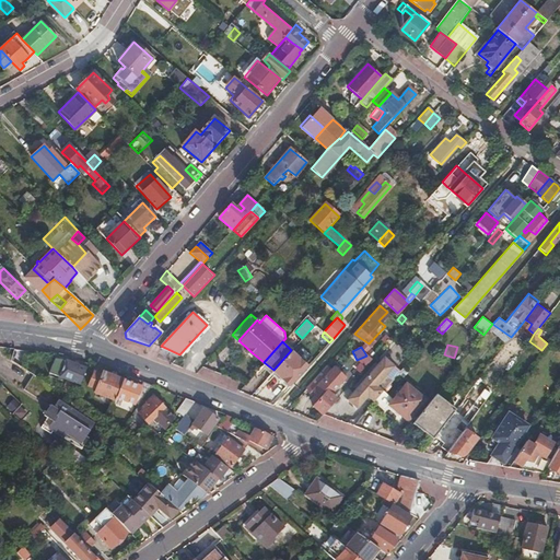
[(273,371),(282,378),(301,358),(296,354),(292,350),(273,371)]
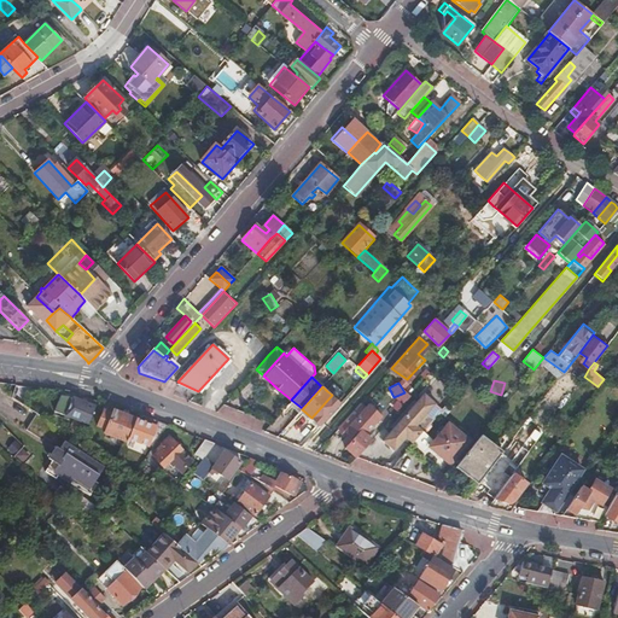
[(312,418),(320,425),(340,403),(336,400),(332,395),(312,418)]
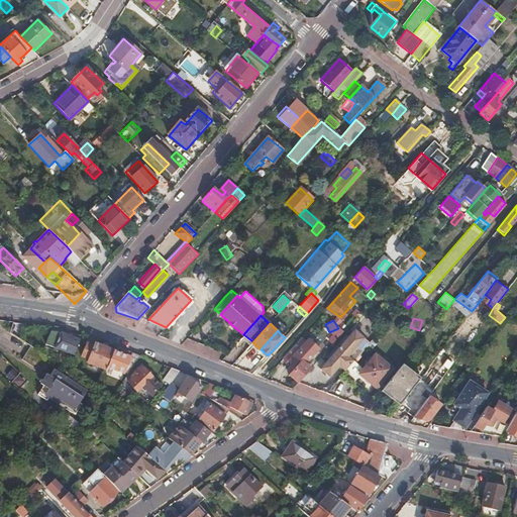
[(339,367),(344,371),(351,363),(369,342),(353,330),(319,370),(329,378),(339,367)]
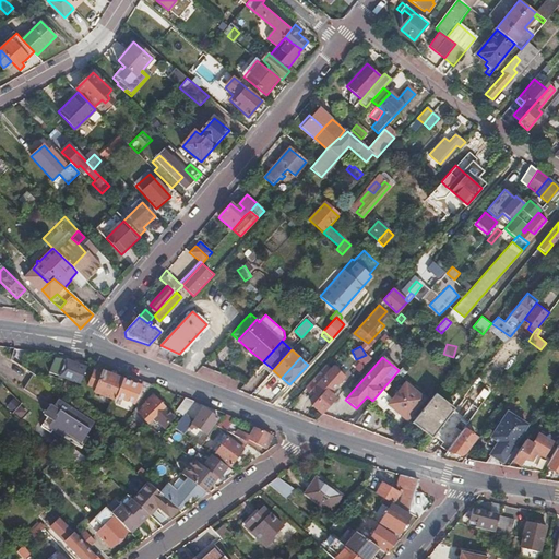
[(85,367),(67,360),(61,375),(79,382),(85,367)]
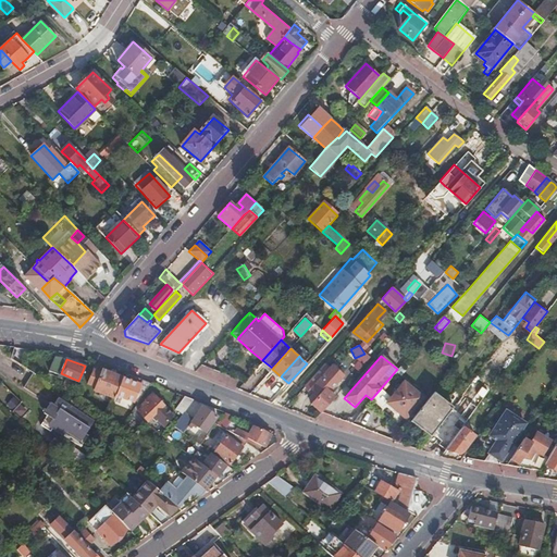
[(325,387),(327,384),(339,370),(333,363),(330,368),(323,362),(302,385),(309,391),(311,387),(319,394),(311,403),(325,387)]
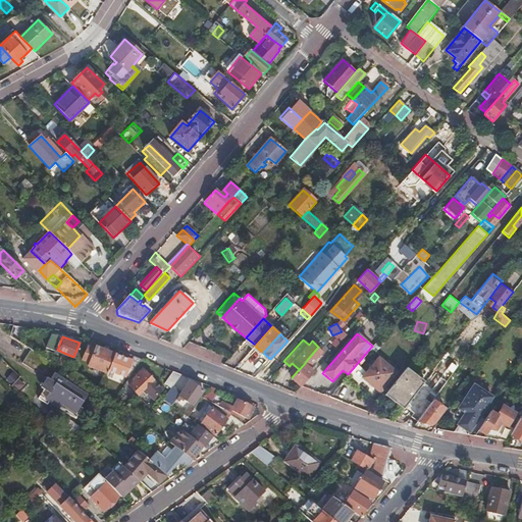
[(108,370),(114,354),(96,346),(95,349),(87,346),(82,359),(89,362),(88,365),(107,373),(108,370)]
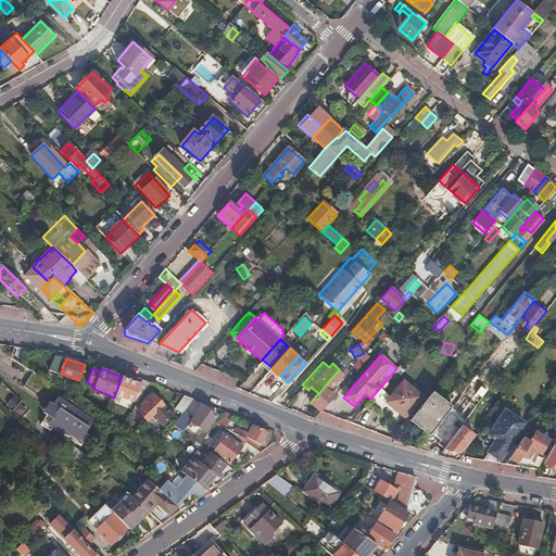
[(62,390),(33,371),(23,386),(38,395),(40,392),(54,402),(57,396),(58,396),(62,390)]
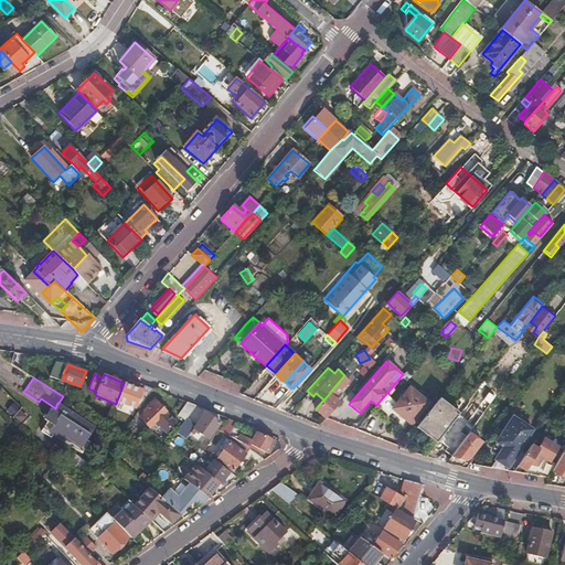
[(129,384),(124,383),(117,401),(136,408),(136,406),(140,407),(152,388),(144,384),(140,392),(134,390),(135,386),(129,384)]
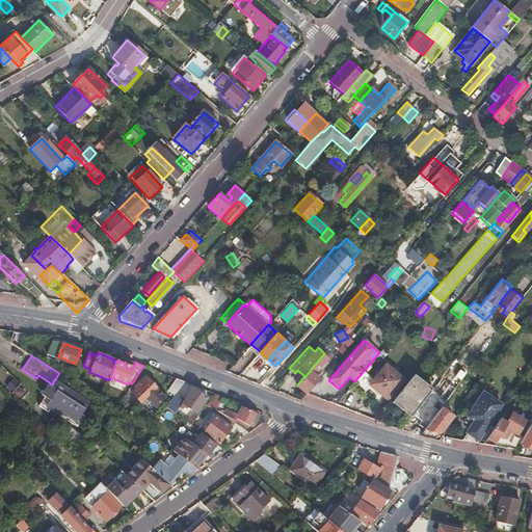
[(362,373),(354,381),(365,390),(369,384),(388,399),(404,379),(386,365),(371,382),(362,373)]
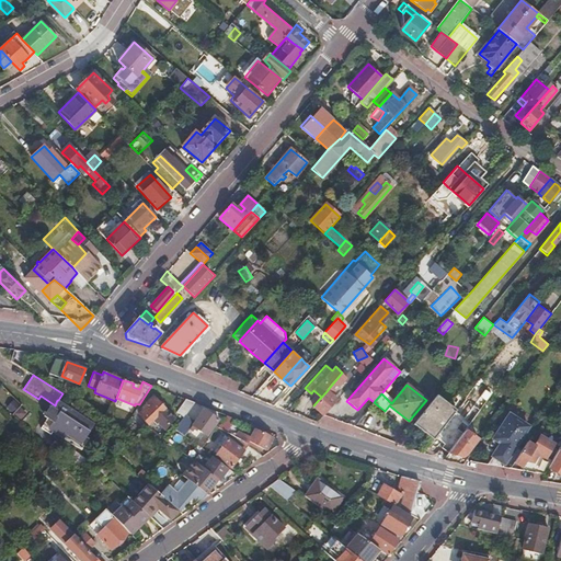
[(340,395),(330,387),(328,390),(313,405),(323,414),(338,399),(340,395)]
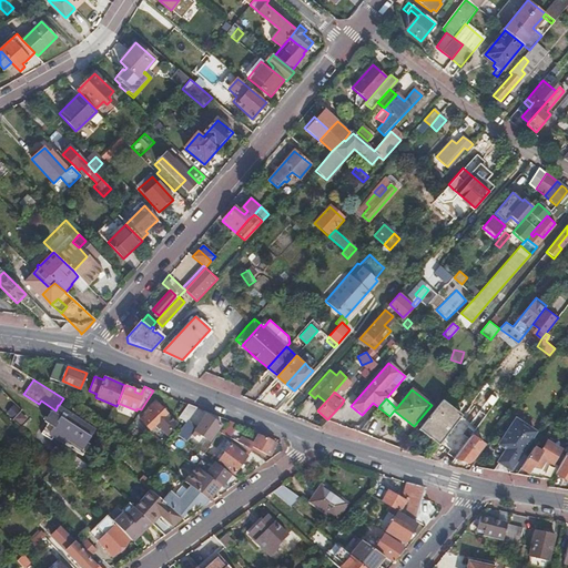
[(155,402),(148,409),(149,412),(141,419),(151,430),(154,426),(159,430),(161,429),(168,436),(175,424),(166,416),(168,414),(165,411),(164,407),(161,407),(155,402)]
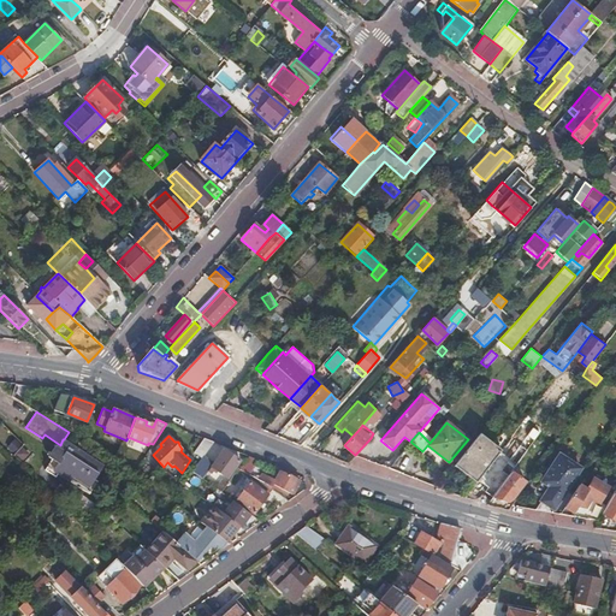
[(478,436),(456,463),(479,479),(495,460),(498,455),(499,454),(492,446),(478,436)]
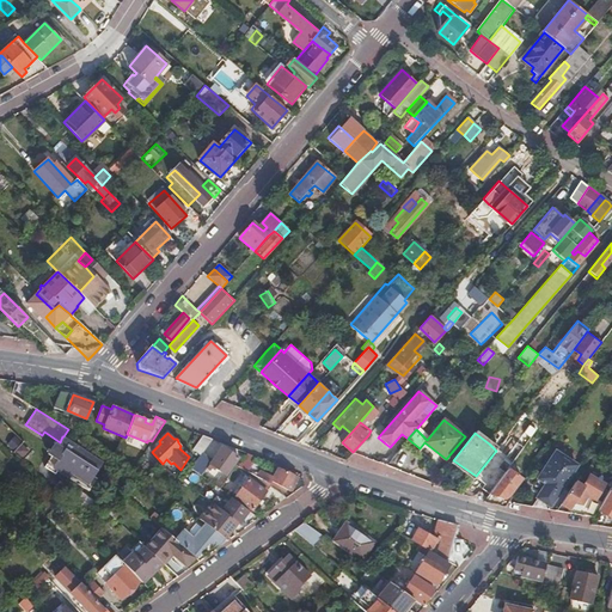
[(213,439),(202,435),(193,451),(201,456),(202,453),(213,439)]
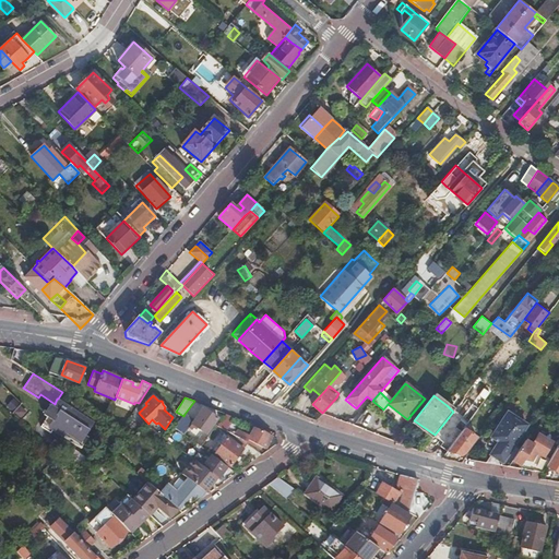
[(57,399),(55,404),(52,406),(55,408),(52,412),(50,409),(39,426),(50,432),(51,429),(78,445),(80,442),(82,444),(87,436),(85,435),(93,421),(58,399),(57,399)]
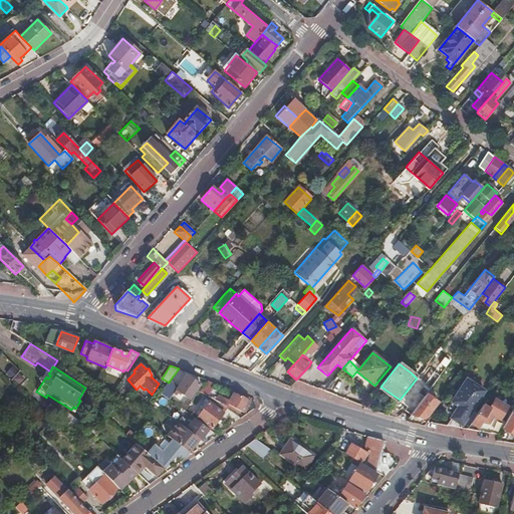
[(327,375),(317,367),(316,368),(326,376),(327,375)]
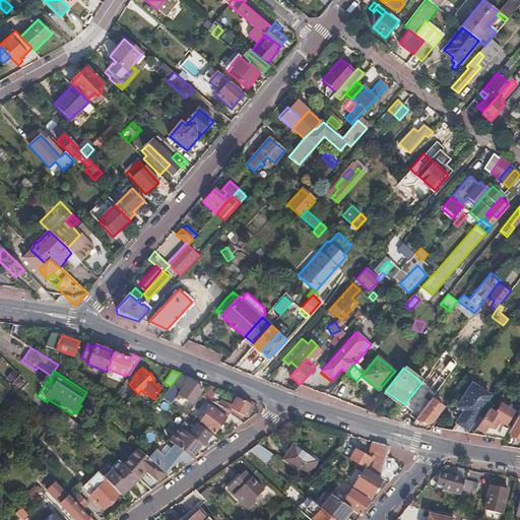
[(501,392),(507,397),(519,379),(512,375),(501,392)]
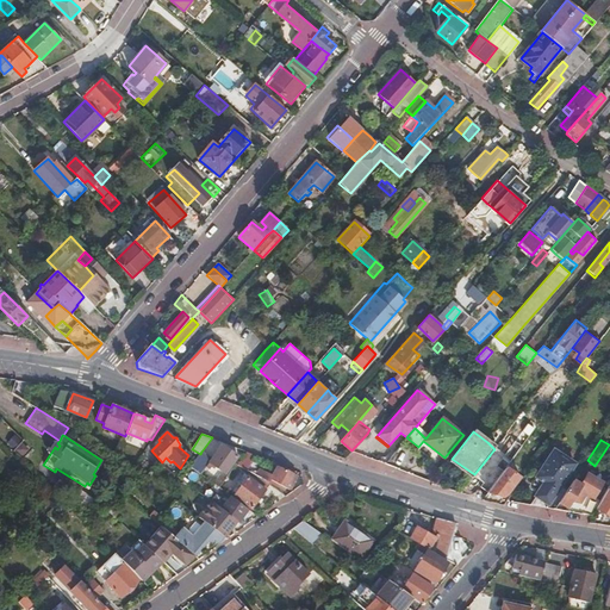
[(23,441),(14,448),(20,456),(30,449),(23,441)]
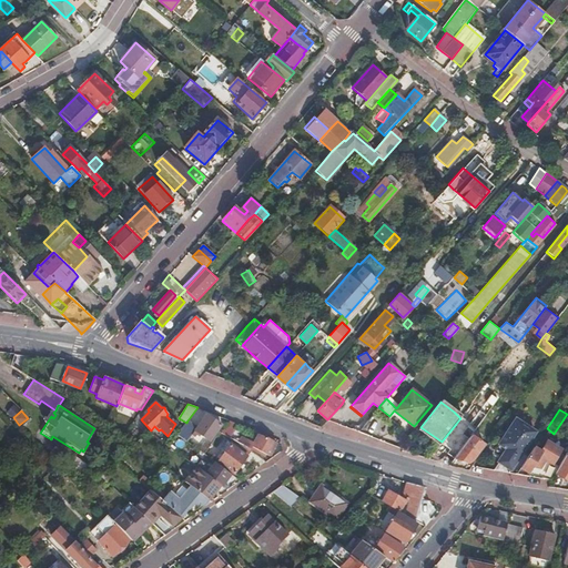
[(188,421),(186,423),(178,436),(186,443),(192,435),(196,438),(200,434),(210,442),(222,424),(214,419),(208,414),(198,427),(188,421)]
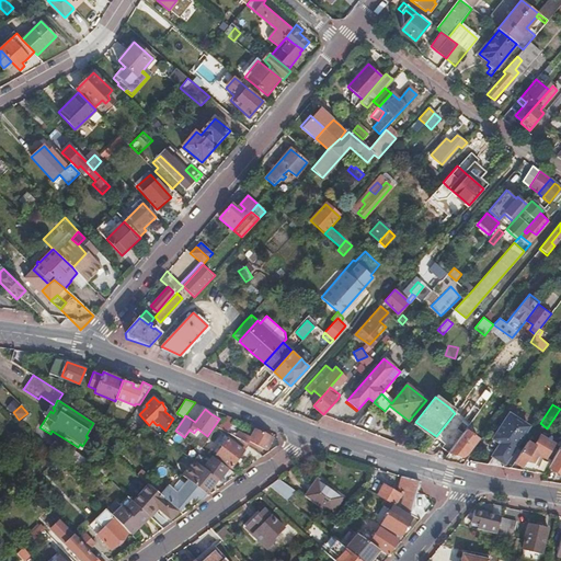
[(506,461),(529,424),(511,412),(494,437),(501,442),(494,454),(506,461)]
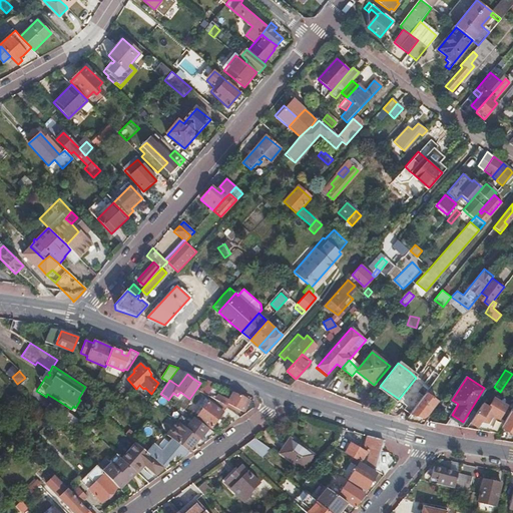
[(206,381),(200,391),(201,392),(206,395),(208,396),(212,384),(206,381)]
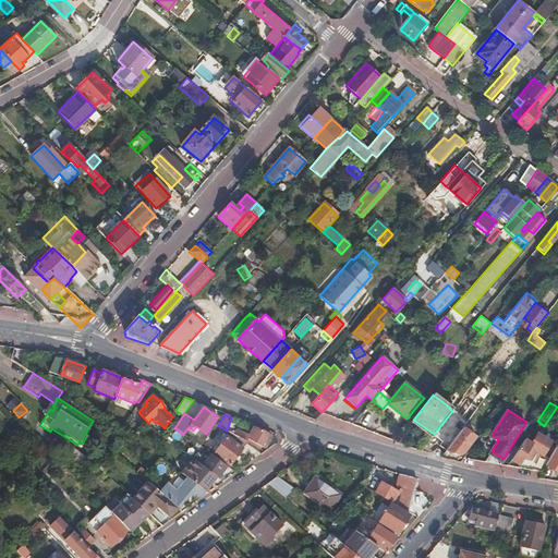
[(124,426),(122,429),(132,436),(135,433),(124,426)]
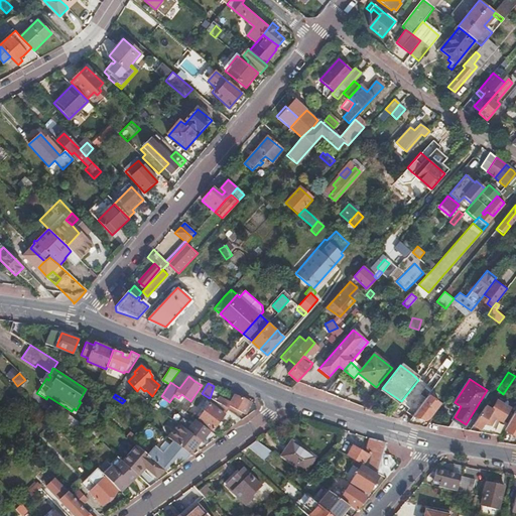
[(221,397),(218,403),(225,407),(228,409),(230,406),(245,414),(251,402),(244,398),(236,395),(232,403),(221,397)]
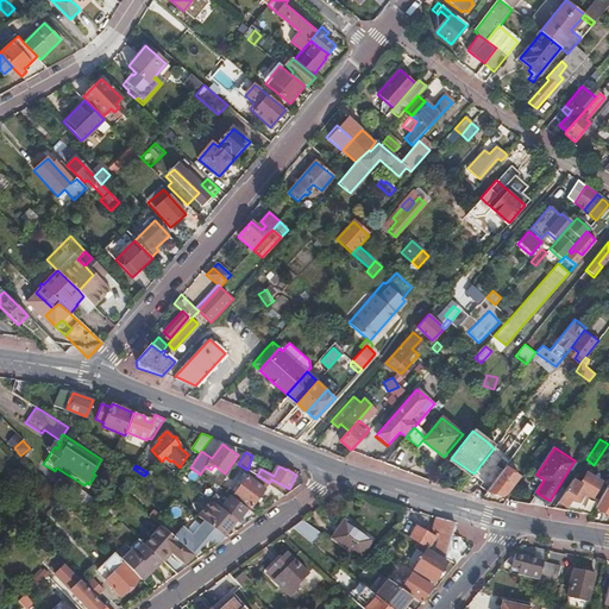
[(506,466),(488,490),(503,496),(506,495),(519,476),(506,466)]
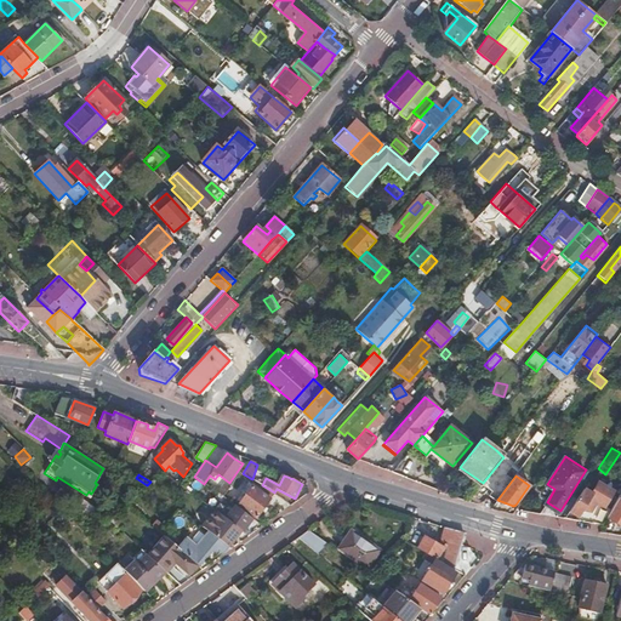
[(584,488),(569,511),(579,517),(580,517),(585,510),(590,511),(596,501),(604,506),(607,503),(616,488),(600,478),(593,490),(586,485),(584,488)]
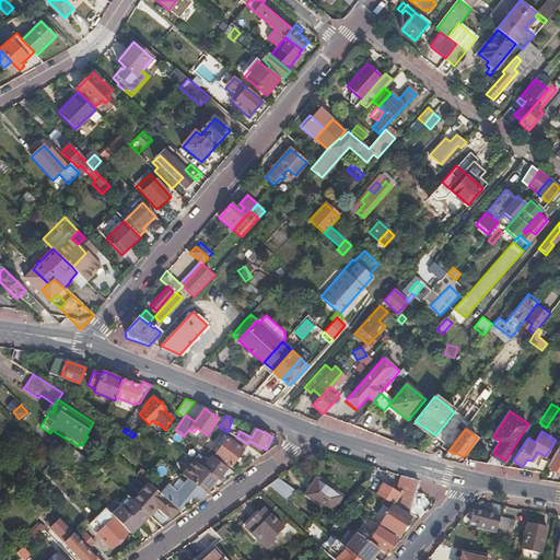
[(216,456),(232,467),(248,444),(247,444),(244,442),(236,438),(228,432),(225,438),(228,439),(216,456)]
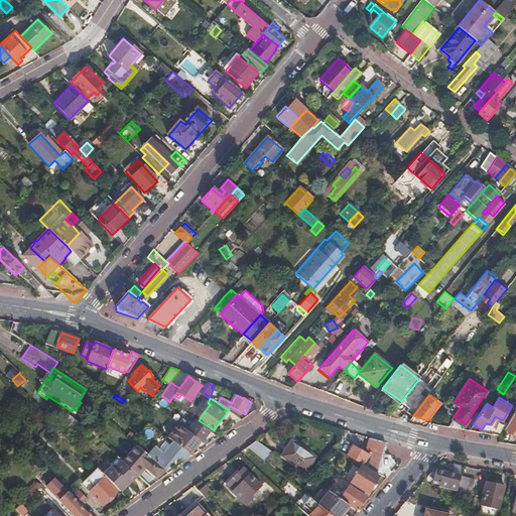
[(186,402),(180,409),(181,410),(185,413),(190,406),(186,402)]
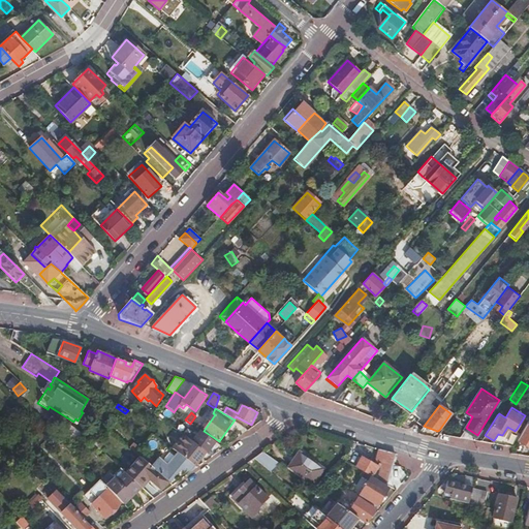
[(528,421),(518,439),(528,446),(528,421)]
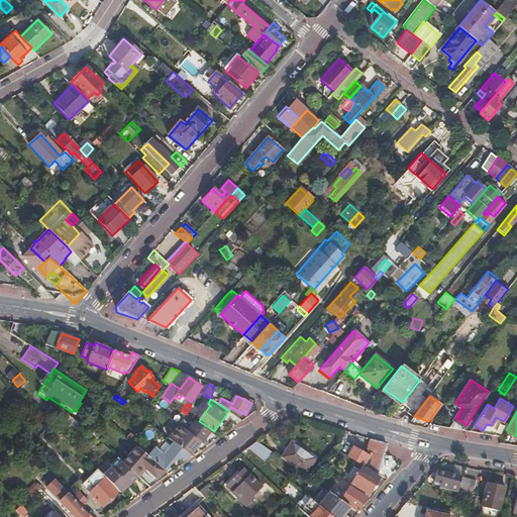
[(174,416),(171,419),(177,423),(180,425),(182,422),(174,416)]
